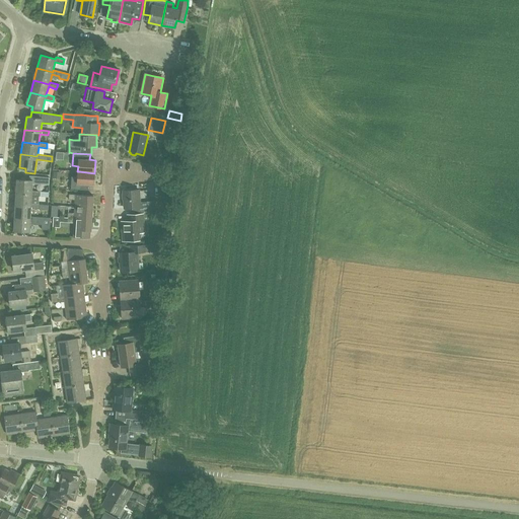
[(94,173),(79,171),(77,171),(77,176),(71,176),(71,190),(88,191),(88,184),(94,184),(94,173)]
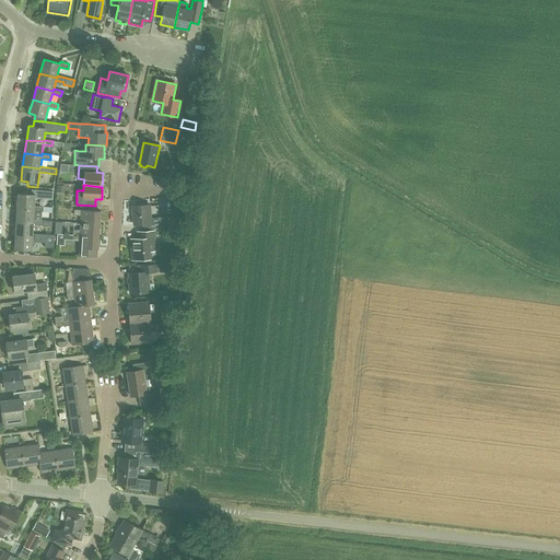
[(53,200),(53,194),(35,193),(34,195),(18,194),(16,207),(34,208),(35,206),(34,206),(35,198),(44,198),(44,200),(53,200)]
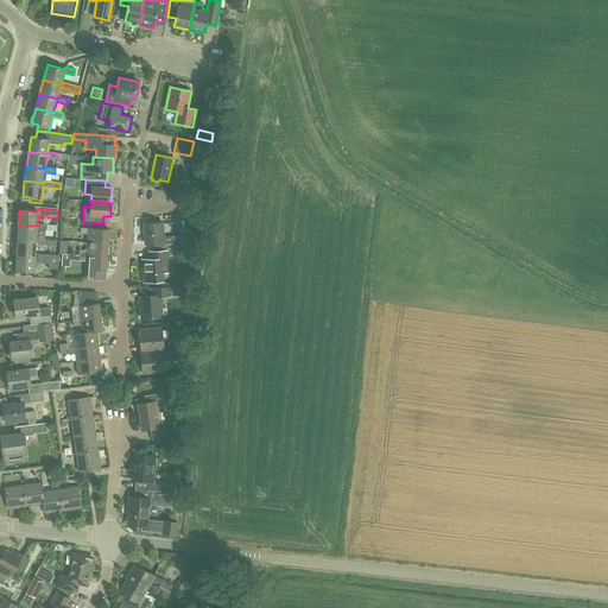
[(144,228),(144,234),(145,234),(145,245),(153,244),(154,252),(168,251),(172,251),(172,249),(171,236),(164,236),(163,222),(144,223),(144,228)]
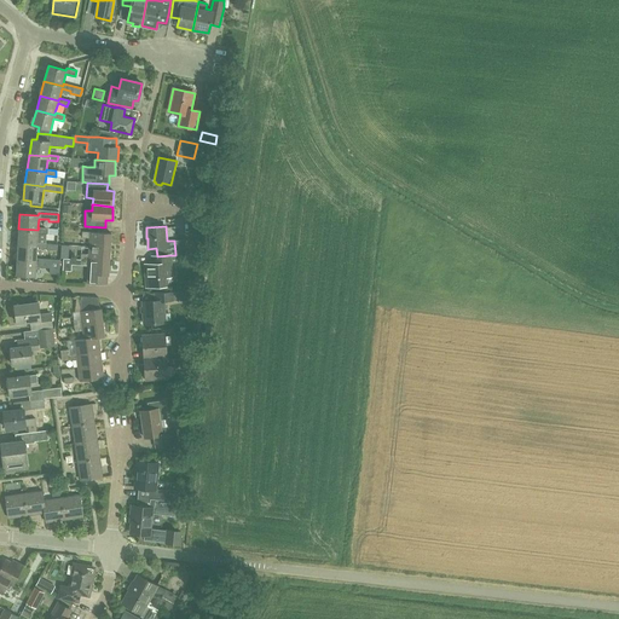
[(38,246),(38,243),(38,233),(47,235),(48,229),(39,227),(38,230),(18,229),(18,244),(38,246)]
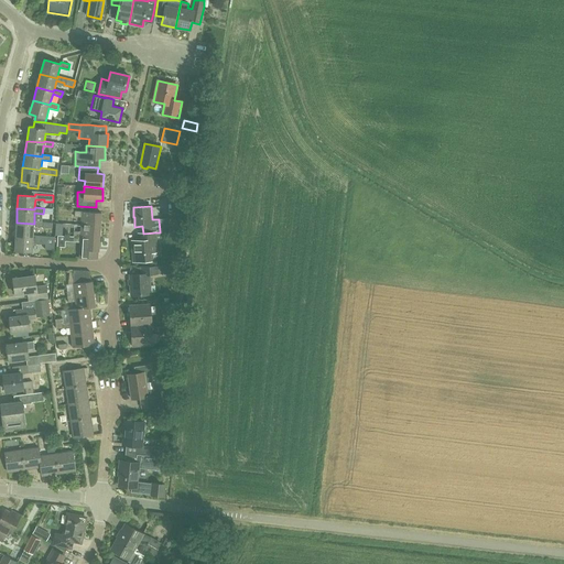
[(100,226),(101,213),(82,212),(75,210),(74,217),(82,217),(80,225),(100,226)]
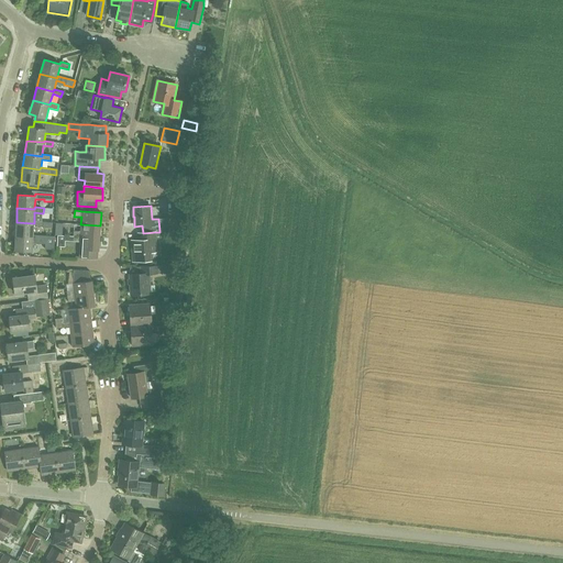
[(167,231),(167,232),(168,232),(167,218),(158,219),(159,231),(167,231)]
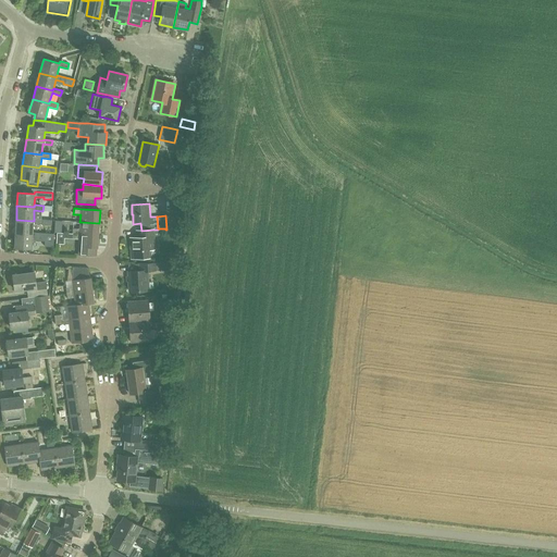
[(16,220),(15,234),(33,235),(33,232),(33,224),(42,224),(42,219),(34,219),(34,221),(16,220)]
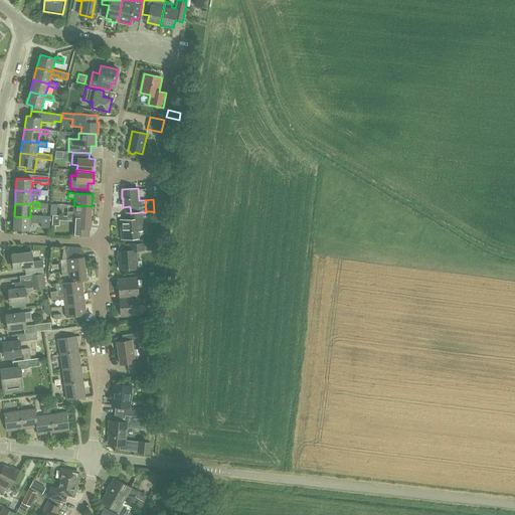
[(67,211),(66,216),(91,217),(92,206),(73,205),(73,211),(67,211)]
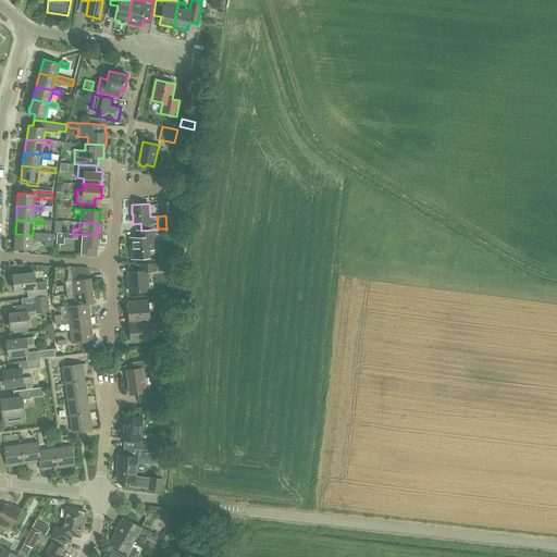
[(136,237),(130,238),(132,259),(149,257),(149,249),(155,249),(155,237),(153,230),(141,231),(136,231),(136,237)]
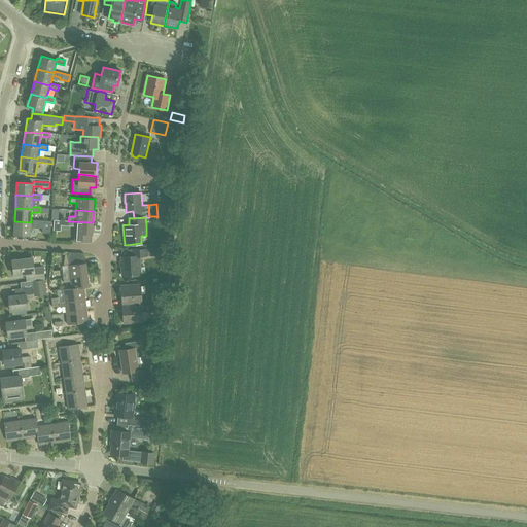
[(14,221),(13,235),(30,235),(31,227),(42,229),(42,233),(50,233),(51,221),(31,219),(31,222),(14,221)]
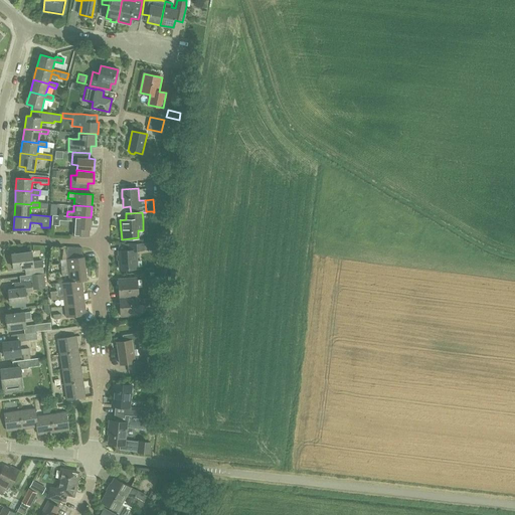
[(66,216),(66,220),(72,221),(72,228),(72,235),(83,235),(83,228),(91,229),(91,217),(66,216)]
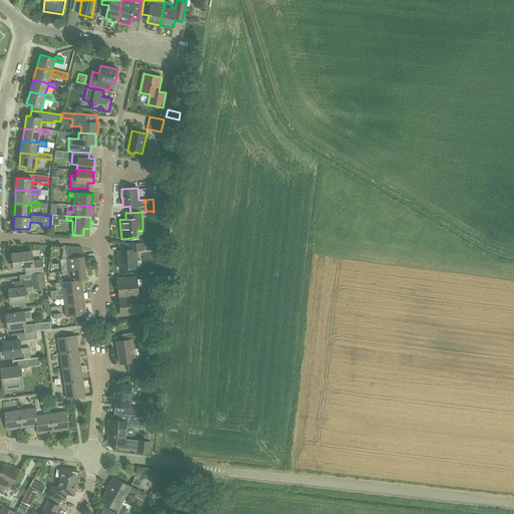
[(138,268),(136,250),(144,249),(144,243),(129,244),(129,250),(117,250),(118,255),(116,255),(116,259),(118,259),(119,269),(138,268)]
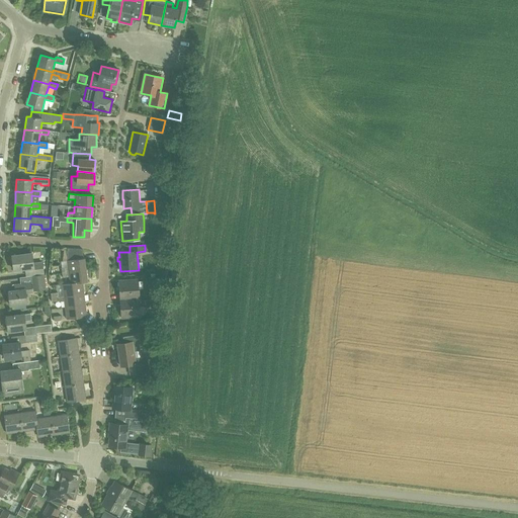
[(67,260),(83,258),(82,249),(76,249),(67,248),(67,250),(66,250),(67,260)]
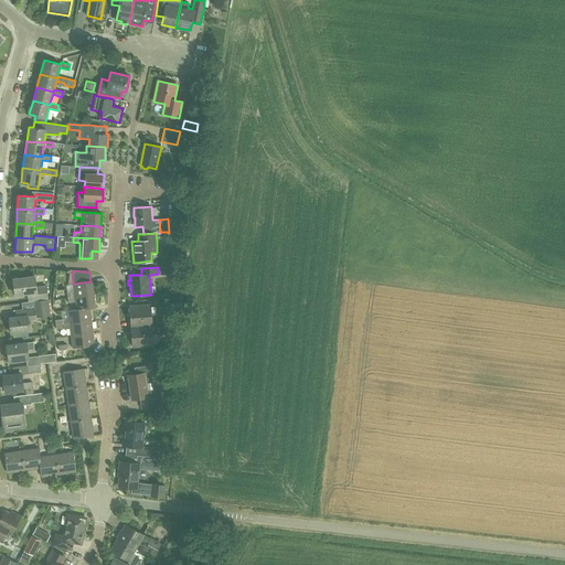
[(34,301),(49,298),(46,285),(36,287),(34,276),(13,278),(16,296),(28,294),(28,301),(34,301)]
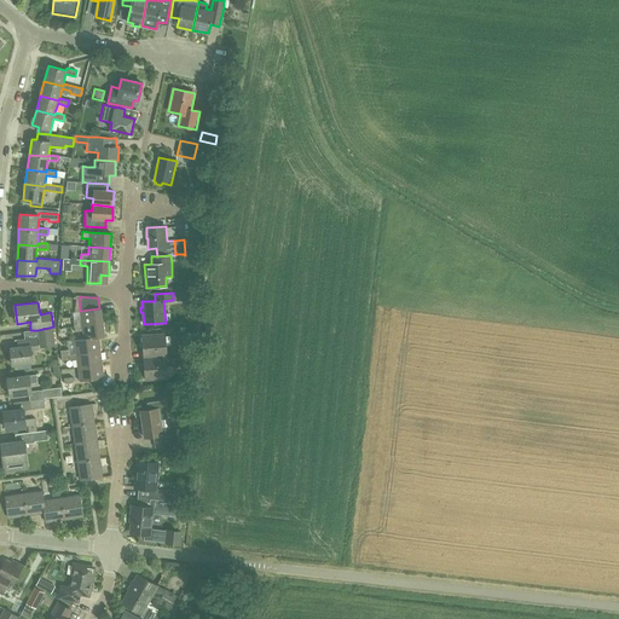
[(74,327),(103,323),(102,308),(99,308),(80,311),(81,319),(74,320),(74,327)]
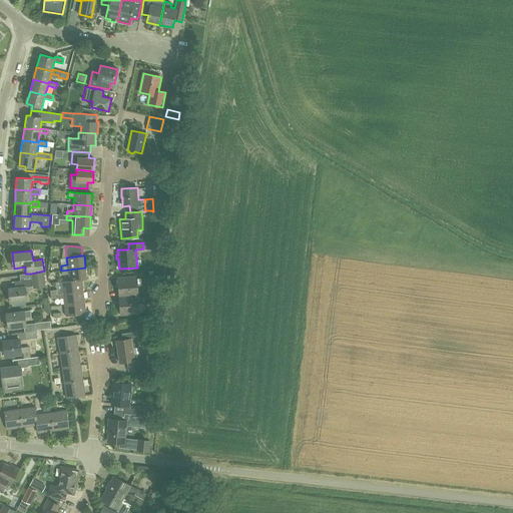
[(85,268),(61,271),(62,276),(68,275),(69,281),(81,280),(86,280),(85,268)]
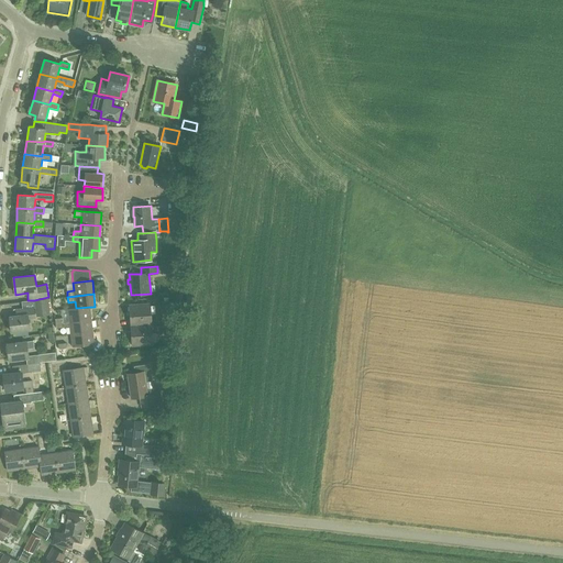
[(34,300),(36,317),(51,315),(48,298),(48,297),(34,300)]
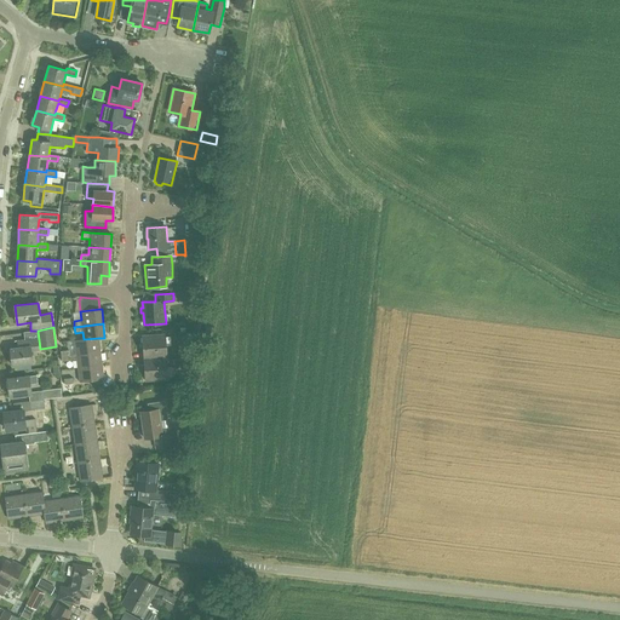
[(144,359),(170,356),(170,349),(166,349),(165,334),(142,336),(144,359)]
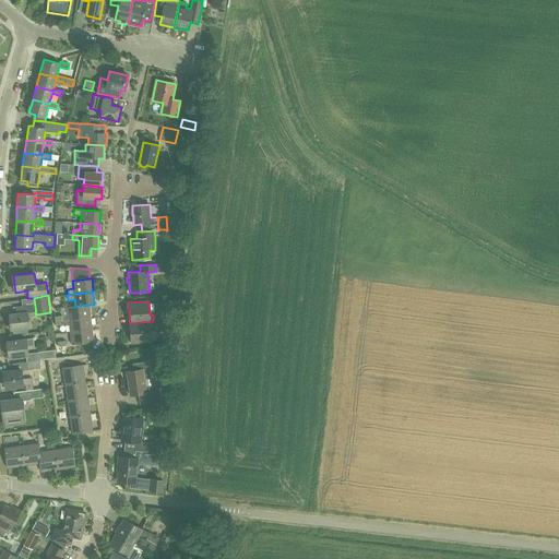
[(28,333),(27,328),(30,328),(27,317),(35,316),(34,305),(15,307),(15,313),(9,314),(11,330),(14,330),(15,334),(28,333)]
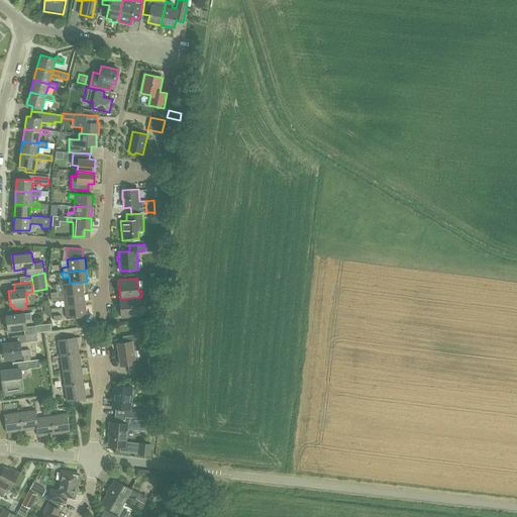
[(70,283),(62,284),(64,295),(84,293),(82,282),(70,283)]
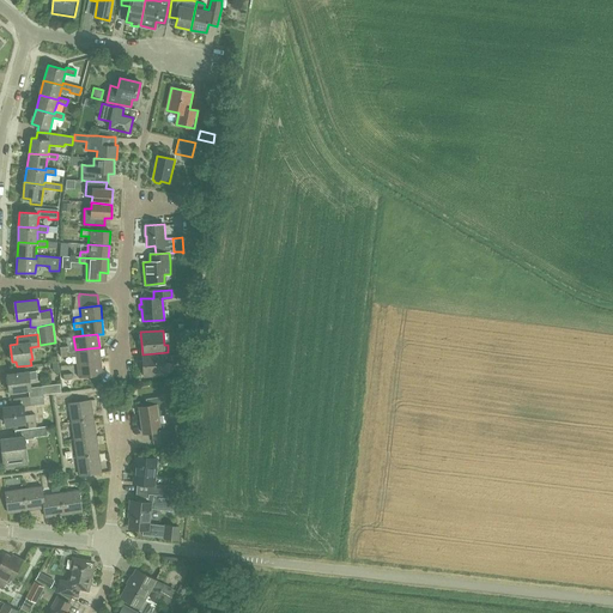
[(68,346),(60,347),(61,357),(76,356),(77,364),(101,360),(99,347),(76,350),(68,351),(68,346)]
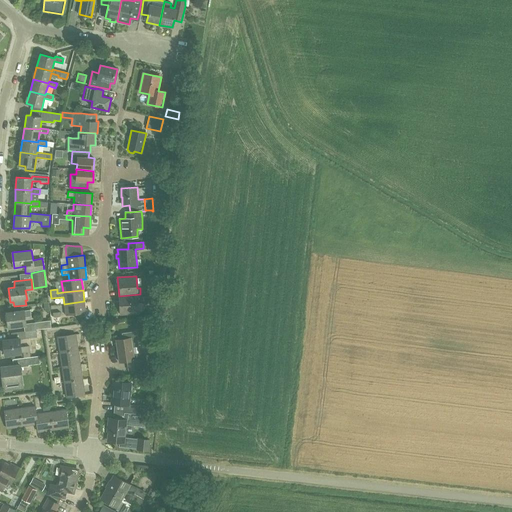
[(140,294),(119,296),(120,314),(139,313),(138,301),(141,301),(140,294)]
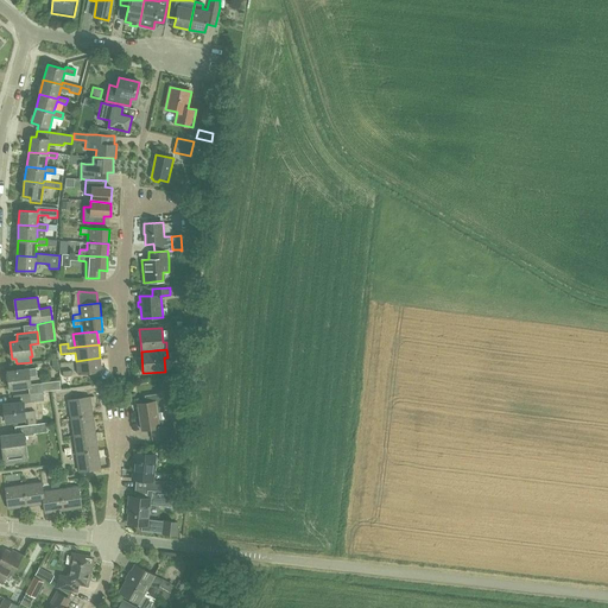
[(100,358),(76,361),(78,375),(102,372),(100,358)]
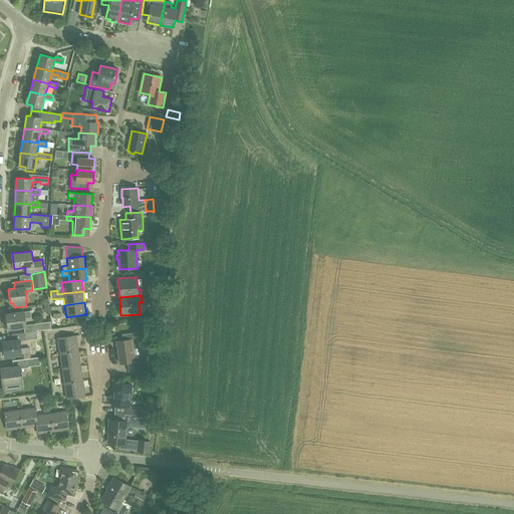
[(8,329),(26,327),(25,318),(31,317),(30,311),(24,311),(6,313),(8,329)]
